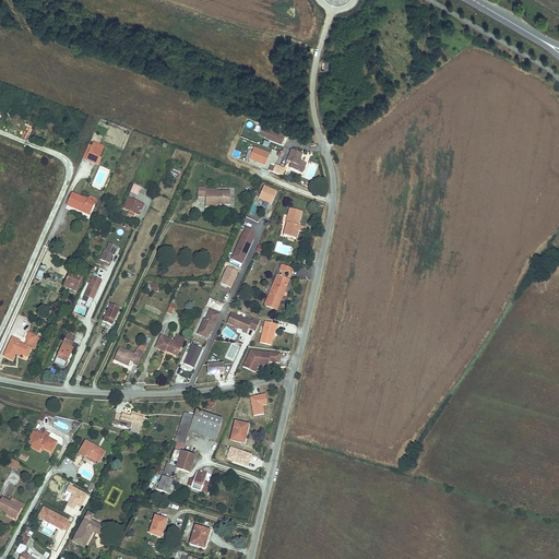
[(271,128),(264,125),(260,135),(283,144),(287,134),(271,128)]
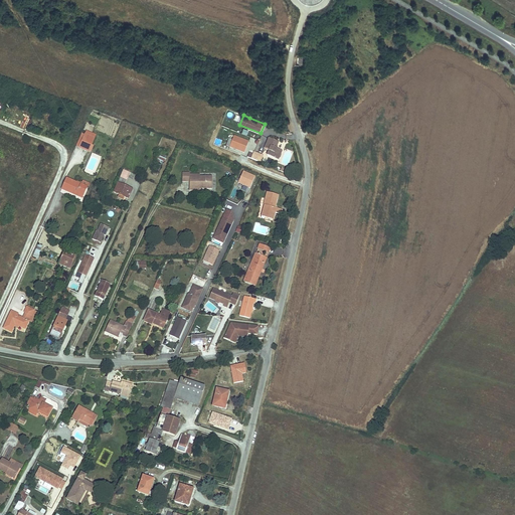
[(234,136),(229,147),(244,153),(248,142),(234,136)]
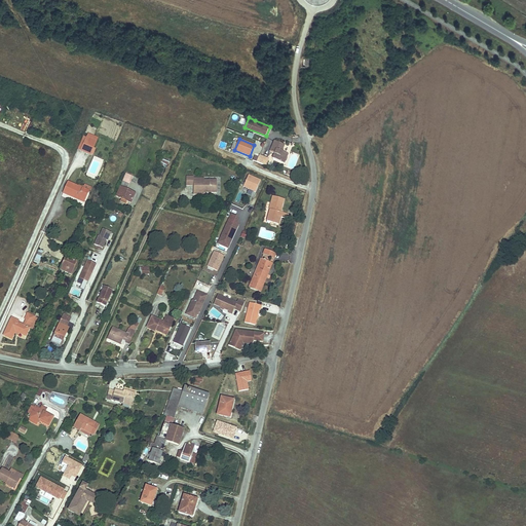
[(97,145),(87,140),(81,153),(91,157),(97,145)]
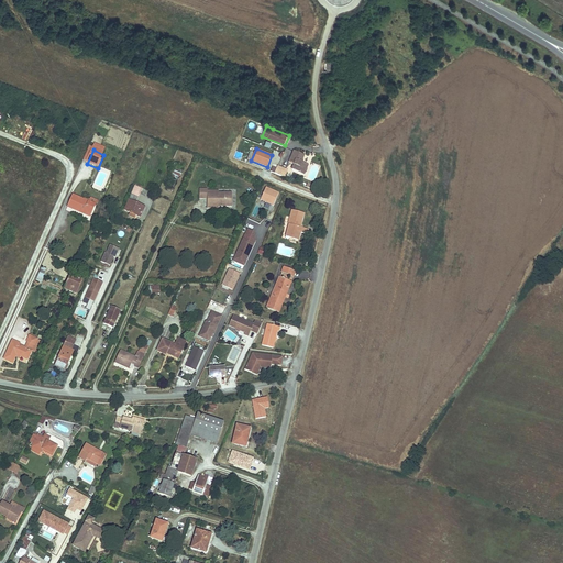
[(295,152),(293,159),(296,162),(293,170),(305,176),(308,166),(301,163),(305,155),(295,152)]
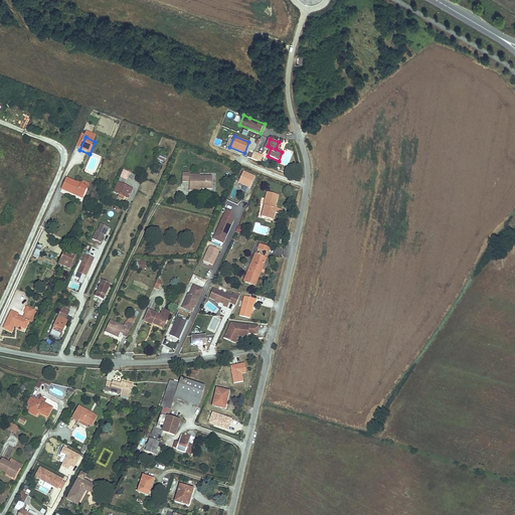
[(261,163),(262,160),(259,159),(260,156),(253,153),(250,159),(261,163)]
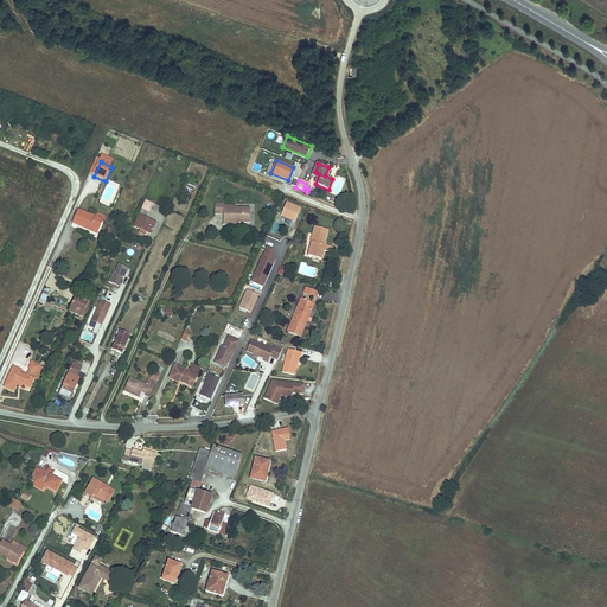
[(189,181),(184,189),(192,193),(197,186),(189,181)]
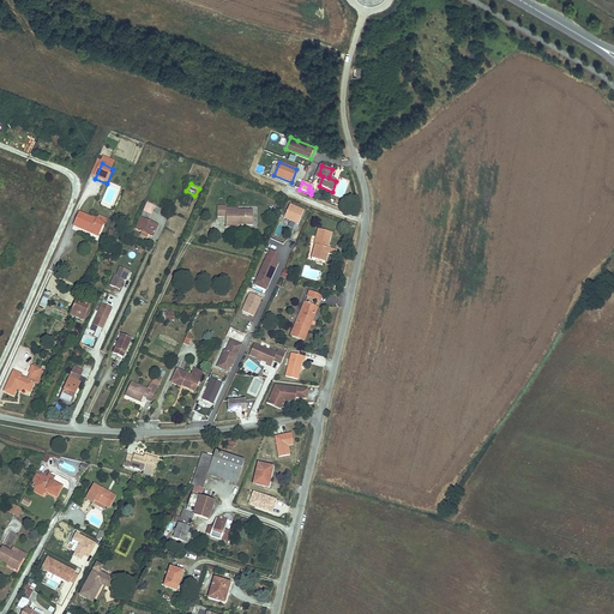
[(149,204),(137,229),(155,238),(160,227),(150,223),(154,212),(152,212),(155,206),(149,204)]
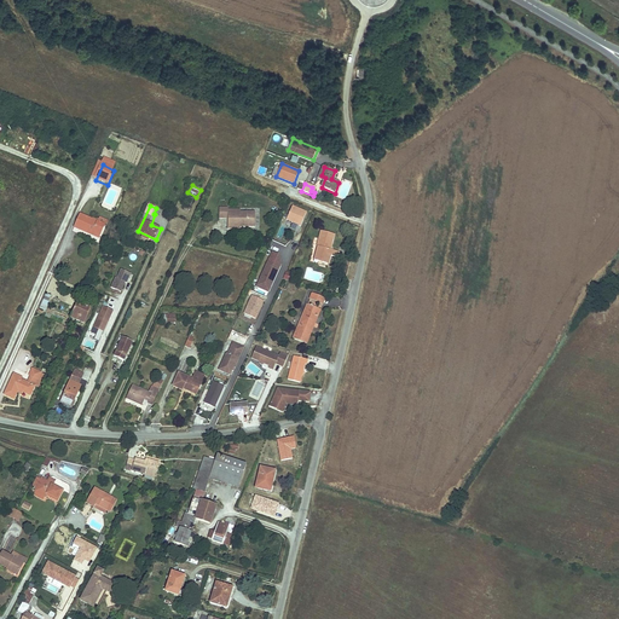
[(293,206),(287,220),(301,226),(307,213),(293,206)]
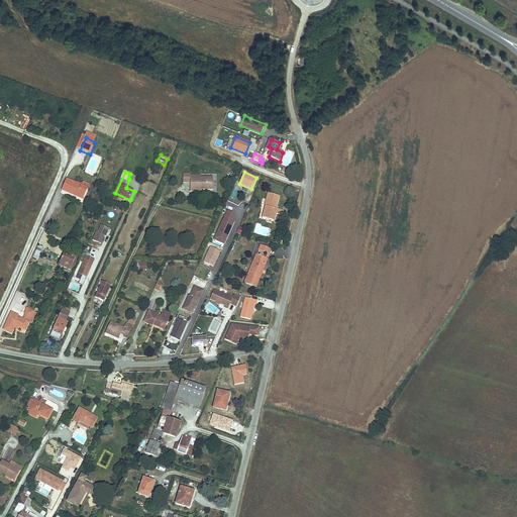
[(185,175),(185,182),(192,182),(192,191),(202,191),(202,189),(215,189),(215,178),(202,178),(203,177),(192,177),(192,175),(185,175)]
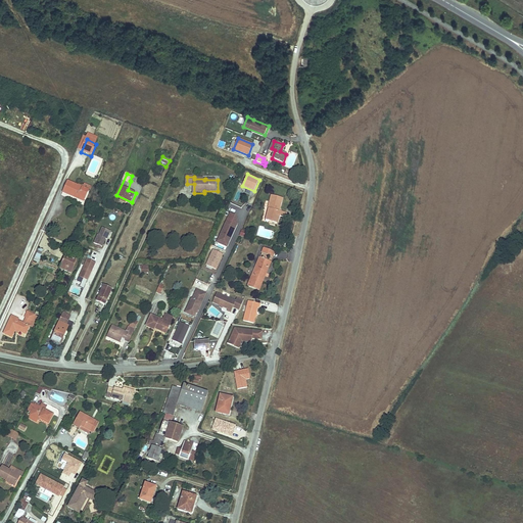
[(68,184),(63,193),(84,203),(88,193),(68,184)]
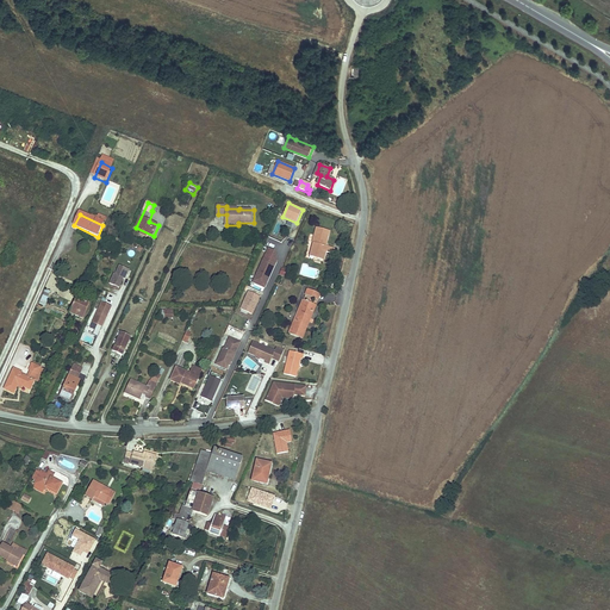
[(331,230),(317,226),(312,241),(315,241),(311,254),(325,259),(329,246),(327,246),(331,230)]
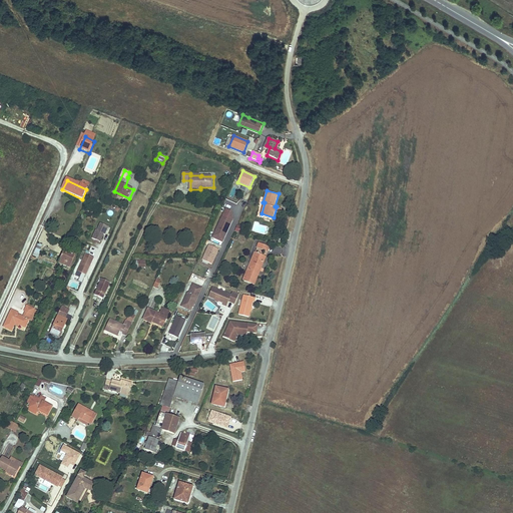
[(225,208),(212,237),(222,242),(233,217),(230,211),(225,208)]
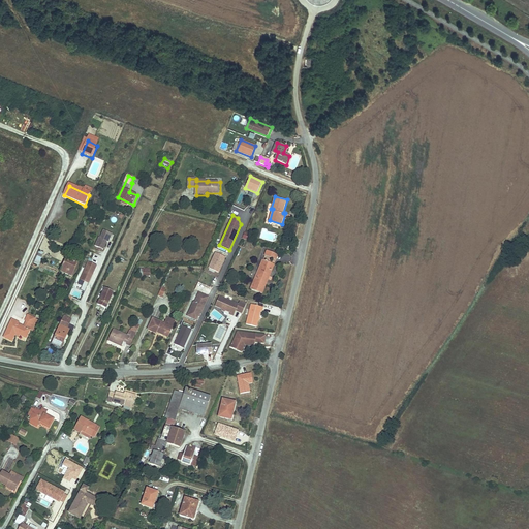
[(107,243),(109,243),(113,235),(103,230),(95,247),(103,251),(107,243)]
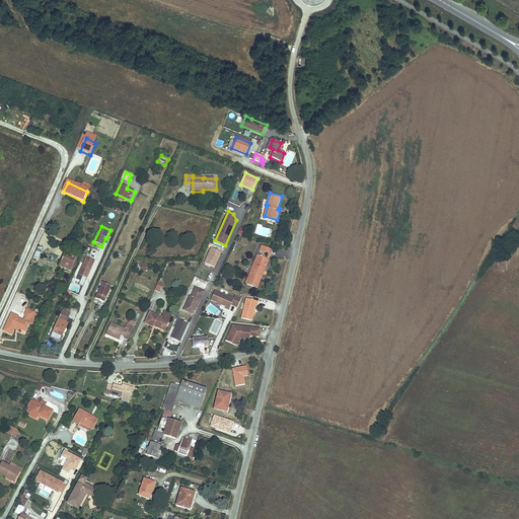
[(262,246),(258,252),(271,257),(274,251),(262,246)]
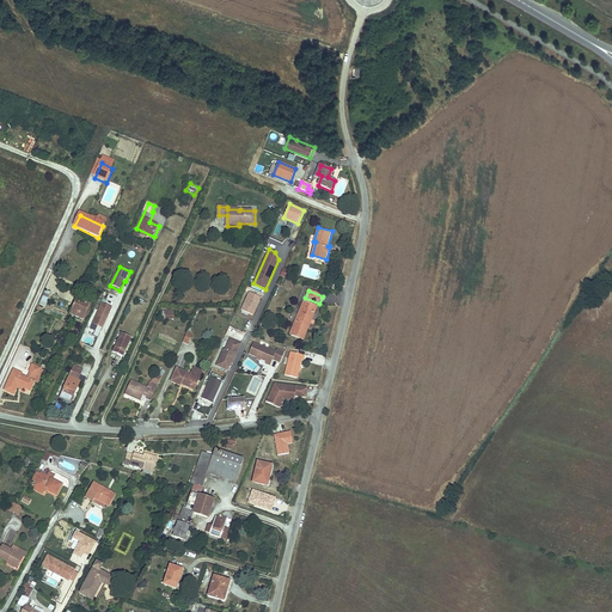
[(249,293),(242,310),(254,314),(261,298),(249,293)]
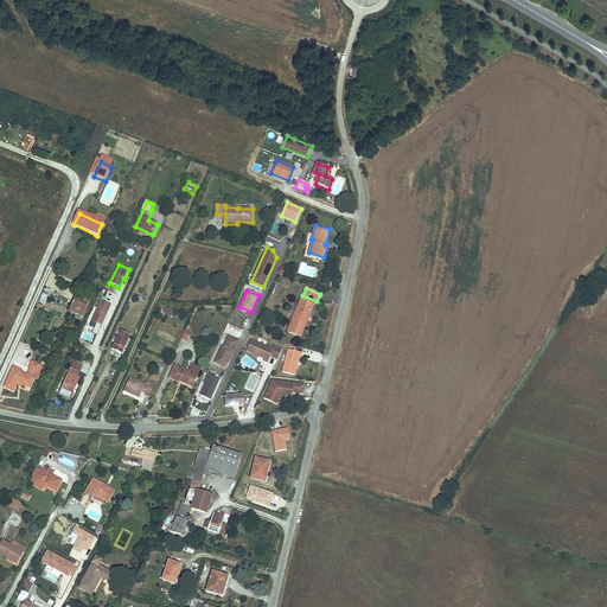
[(77,299),(70,314),(82,319),(89,304),(77,299)]
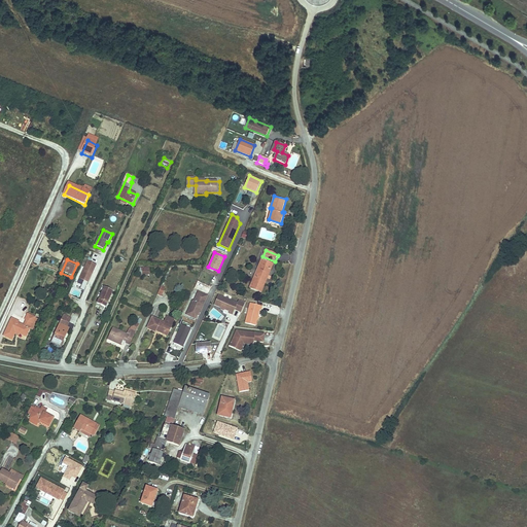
[(261,293),(267,280),(265,279),(267,275),(269,276),(271,270),(274,265),(269,262),(260,259),(249,288),(261,293)]
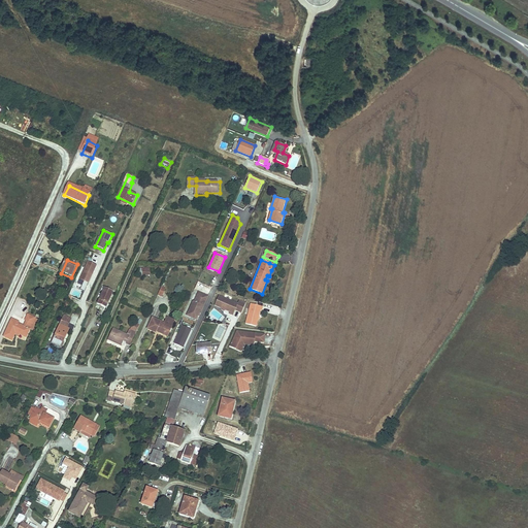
[(96,266),(88,262),(79,281),(88,285),(96,266)]
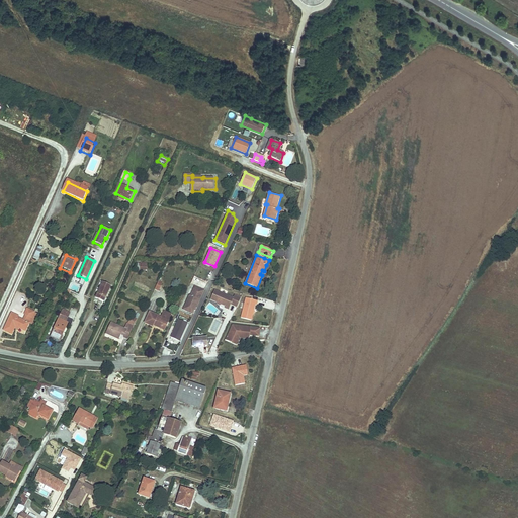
[(159,291),(163,282),(158,280),(154,289),(159,291)]
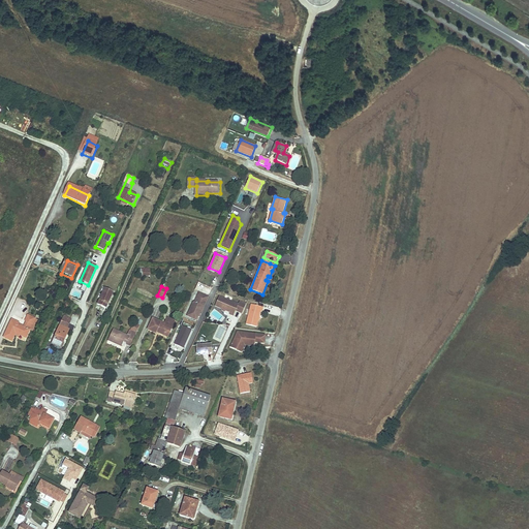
[(84,291),(79,289),(73,287),(70,293),(81,298),(84,291)]
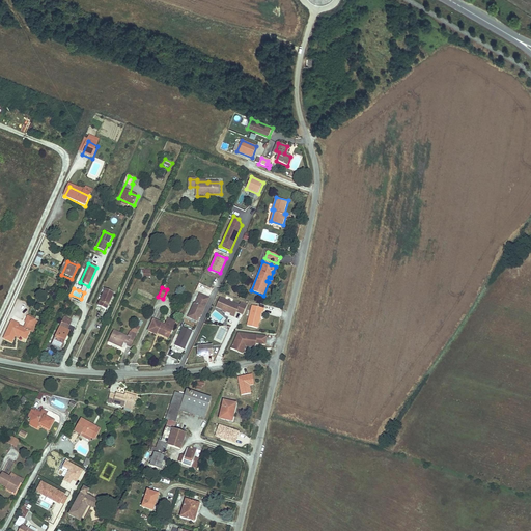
[(105,291),(98,307),(107,311),(113,296),(105,291)]
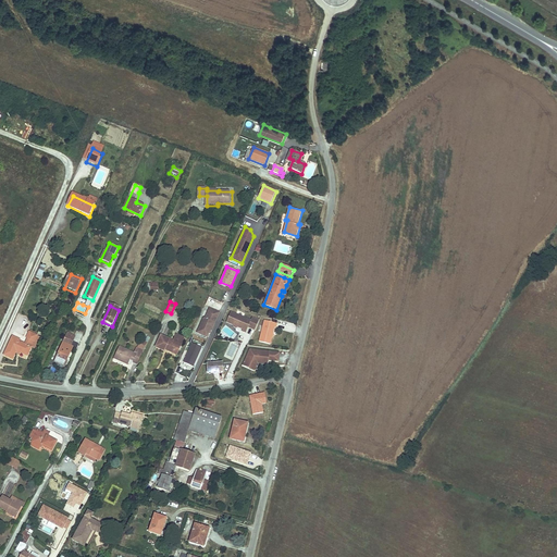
[(220,314),(210,310),(206,320),(205,319),(198,334),(202,336),(206,331),(210,333),(211,331),(214,323),(217,323),(220,314)]
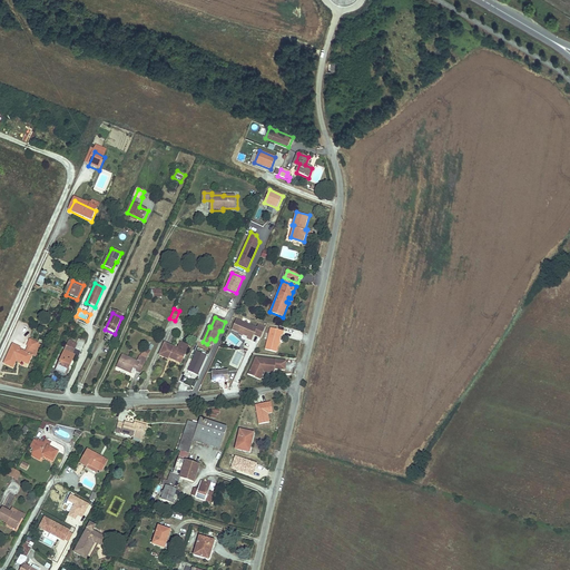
[(253,341),(258,328),(237,320),(233,330),(239,333),(245,335),(249,337),(249,338),(253,341)]
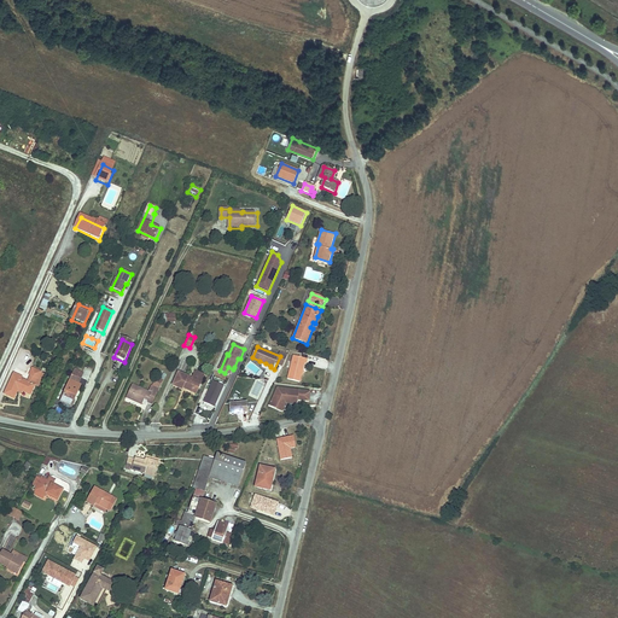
[(309,359),(295,356),(289,379),(301,383),(303,374),(302,372),(304,371),(305,363),(308,365),(309,359)]
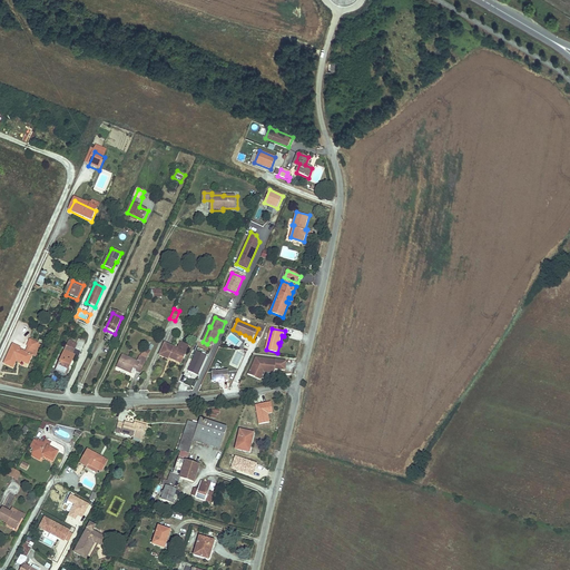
[(172,361),(178,364),(180,359),(185,360),(189,346),(180,341),(176,350),(166,345),(160,356),(169,361),(170,359),(173,360),(172,361)]
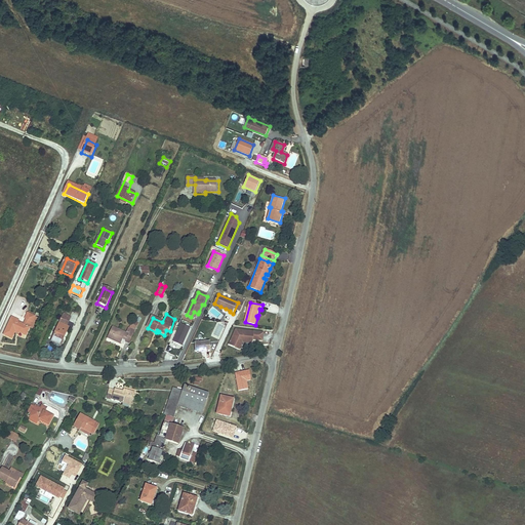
[(28,316),(26,321),(27,322),(33,324),(35,319),(28,316)]
